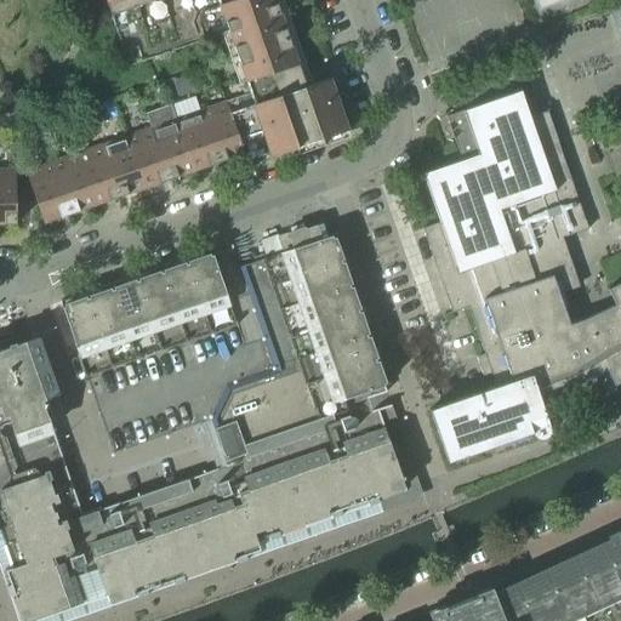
[(280,95),(272,73),(286,68),(288,74),(300,69),(274,0),(104,0),(112,17),(113,17),(113,16),(157,0),(216,0),(227,30),(254,104),(229,113),(226,102),(26,171),(44,223),(241,155),(245,166),(347,130),(330,79),(306,86),(280,95)]
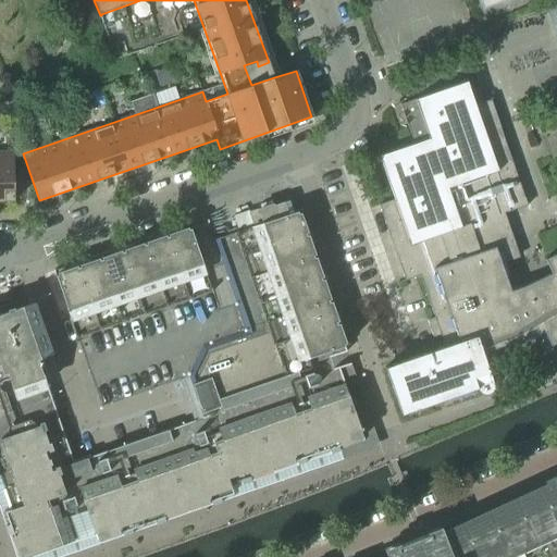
[(101,15),(100,15),(115,58),(135,51),(152,45),(203,27),(194,0),(140,0),(101,14),(101,15)]
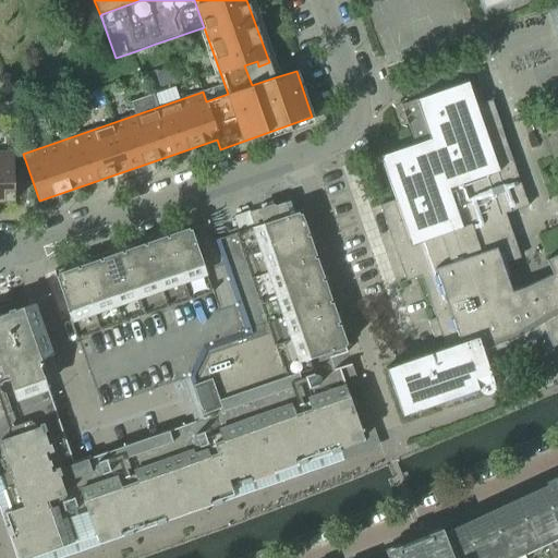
[(557,4),(547,9),(557,38),(557,4)]
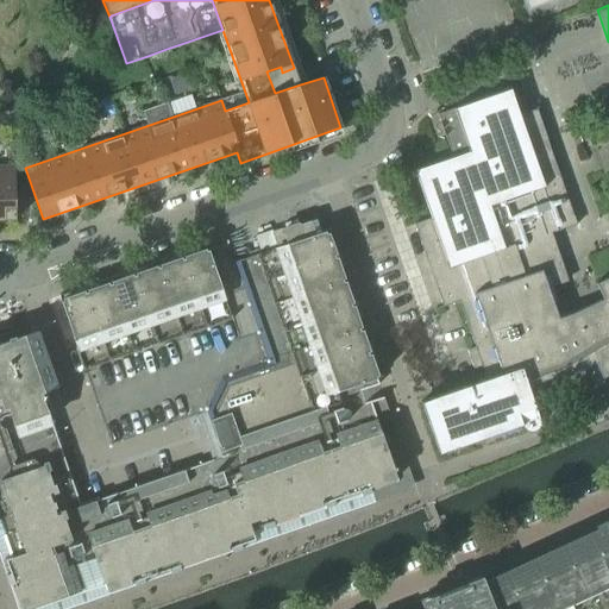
[(189,89),(184,75),(170,80),(175,94),(189,89)]
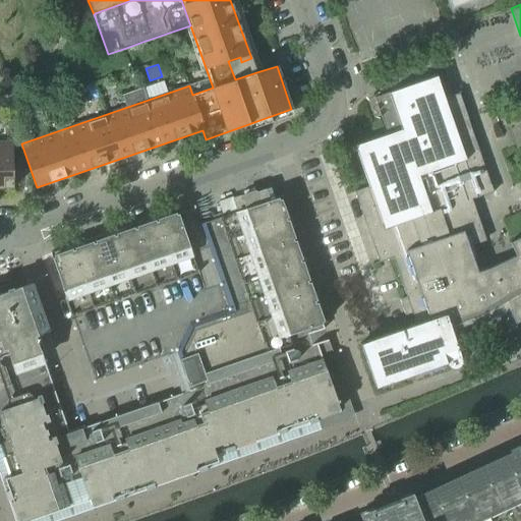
[(127,74),(129,81),(138,77),(135,70),(127,74)]
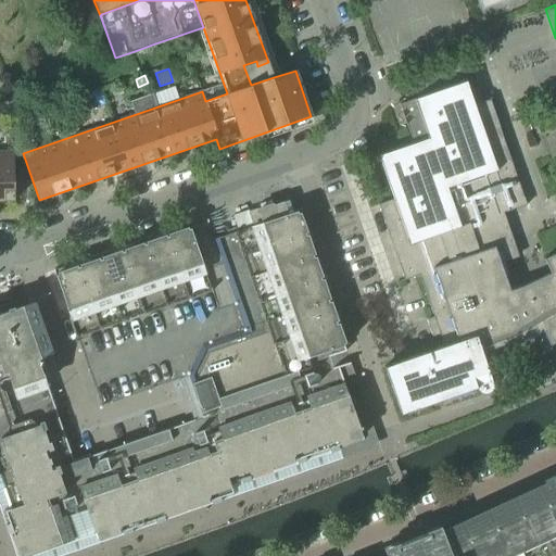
[(555,253),(543,260),(550,274),(523,286),(509,291),(501,264),(515,258),(500,214),(527,205),(490,100),(475,105),(466,81),(400,104),(413,144),(378,156),(393,200),(378,205),(404,280),(419,276),(433,317),(426,320),(432,338),(439,335),(443,346),(384,367),(401,415),(427,405),(427,406),(437,403),(436,402),(476,389),(476,390),(477,391),(478,392),(480,393),(481,394),(483,394),(485,394),(487,393),(489,393),(490,392),(491,390),(492,389),(492,387),(492,386),(492,383),(482,353),(543,332),(550,346),(555,342),(555,253)]
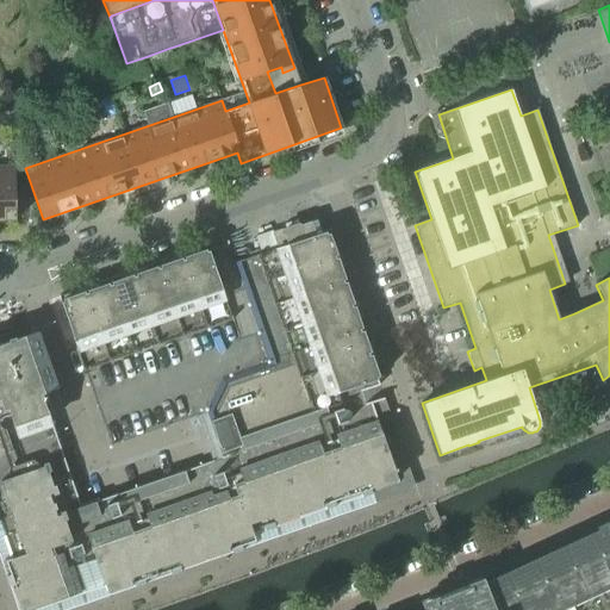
[(0,221),(16,221),(14,167),(0,167),(0,221)]
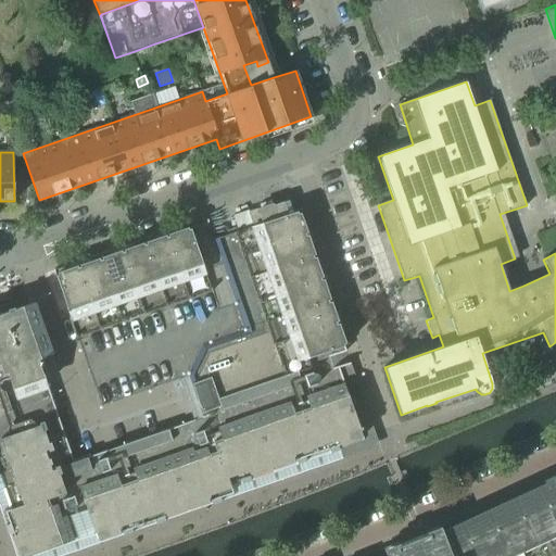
[(0,463),(4,477),(9,487),(15,484),(23,505),(4,512),(9,525),(4,526),(8,535),(13,533),(20,555),(25,555),(72,541),(67,528),(75,526),(78,536),(97,530),(99,539),(122,531),(123,535),(133,532),(130,528),(154,519),(155,525),(165,521),(164,516),(210,500),(212,505),(220,502),(219,496),(232,492),(230,485),(240,481),(241,483),(251,480),(250,478),(295,463),(297,465),(306,462),(305,459),(329,451),(329,453),(339,450),(338,447),(340,446),(342,452),(376,441),(367,415),(343,346),(349,344),(344,335),(339,336),(331,311),(336,310),(329,290),(324,291),(315,267),(320,265),(314,245),(308,248),(300,223),(305,220),(302,210),(292,213),(288,201),(273,205),(270,201),(258,205),(261,210),(257,211),(257,213),(252,215),(251,213),(250,214),(254,226),(215,240),(223,263),(223,265),(205,272),(188,224),(177,227),(179,232),(154,241),(153,236),(134,242),(135,248),(111,256),(109,251),(89,258),(91,263),(66,272),(64,267),(53,270),(70,318),(119,301),(127,321),(165,308),(180,352),(168,356),(176,379),(188,375),(203,417),(121,445),(123,452),(113,455),(121,477),(111,480),(103,458),(102,458),(100,453),(73,463),(37,358),(48,355),(30,303),(0,313),(0,463)]
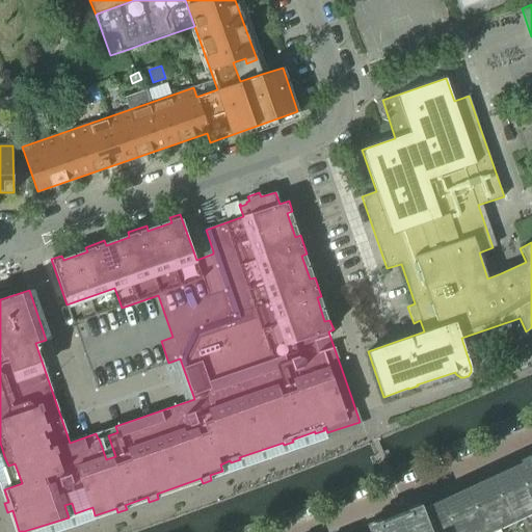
[(479,531),(498,524),(523,511),(531,507),(531,459),(531,460),(531,461),(531,463),(424,513),(423,510),(411,514),(410,510),(378,523),(380,527),(370,531),(369,531),(479,531)]
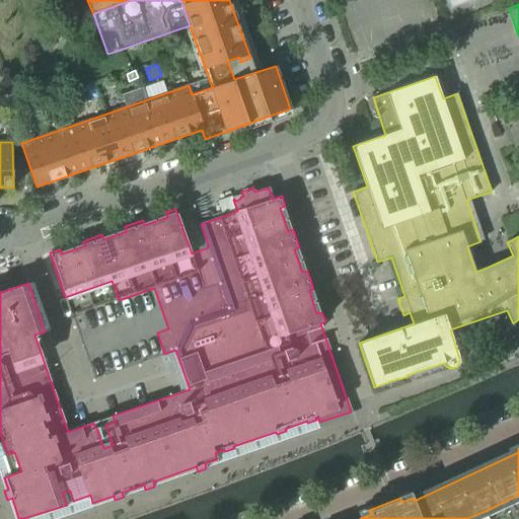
[(518,518),(518,495),(510,499),(486,511),(467,518),(518,518)]
